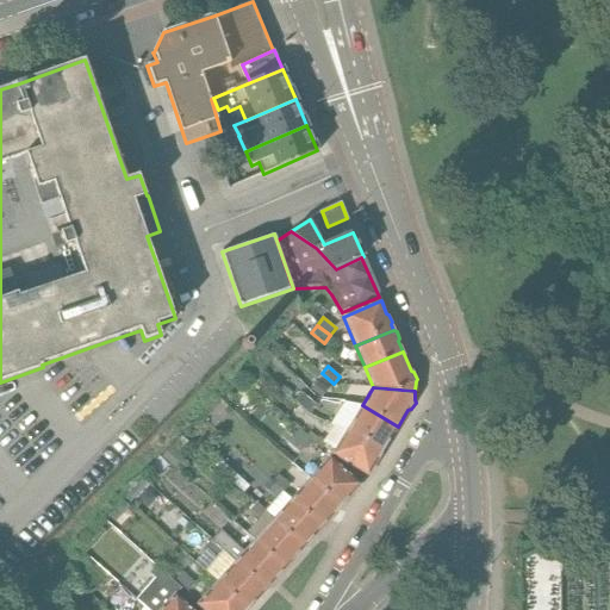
[(310,415),(316,405),(304,393),(296,402),(310,415)]
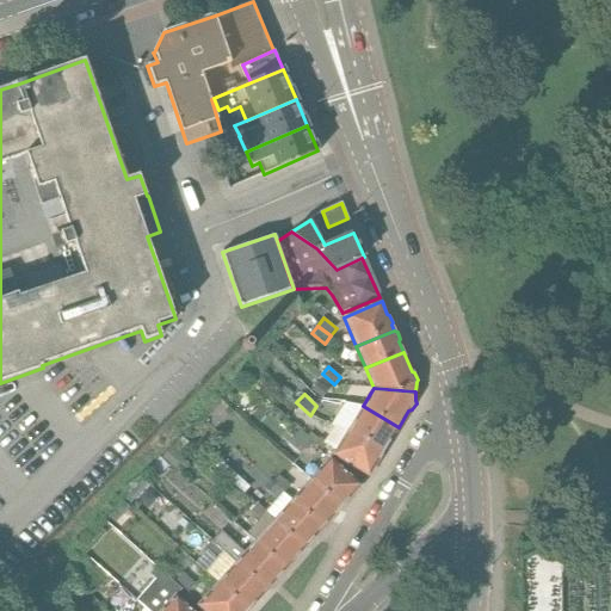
[(347,431),(383,452),(386,448),(389,446),(393,440),(393,437),(399,427),(363,406),(347,431)]
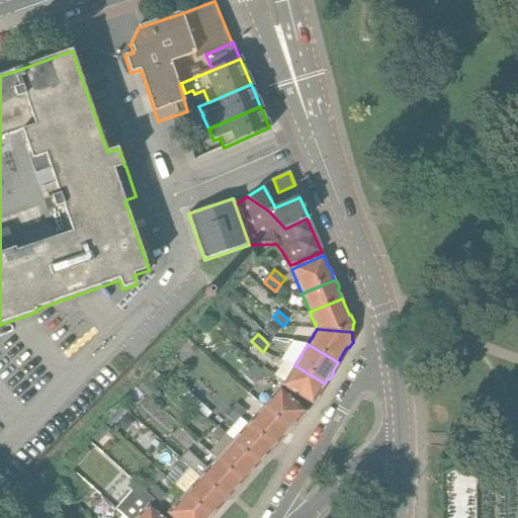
[(282,385),(283,386),(313,404),(319,393),(322,392),(325,386),(325,383),(294,365),(282,385)]
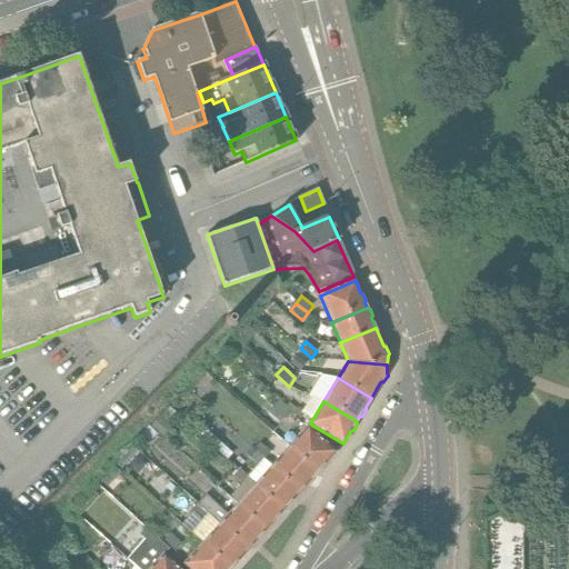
[(285,419),(290,412),(280,402),(273,409),(285,419)]
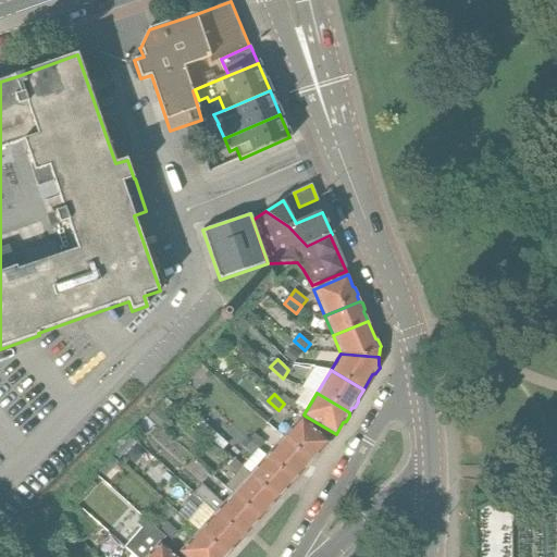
[(282,438),(310,463),(312,461),(316,461),(320,456),(320,453),(336,434),(305,416),(304,418),(301,417),(282,438)]
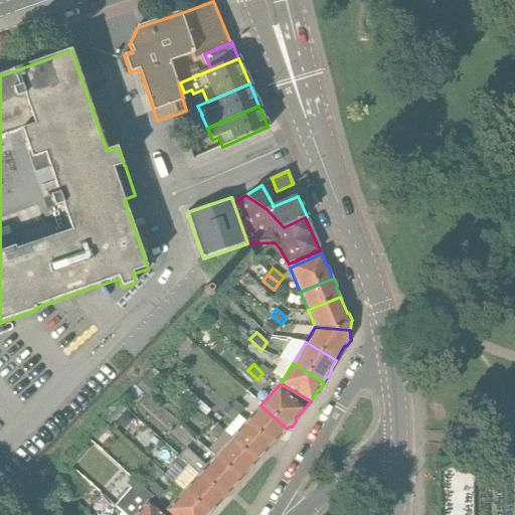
[(230,407),(240,416),(246,409),(236,400),(230,407)]
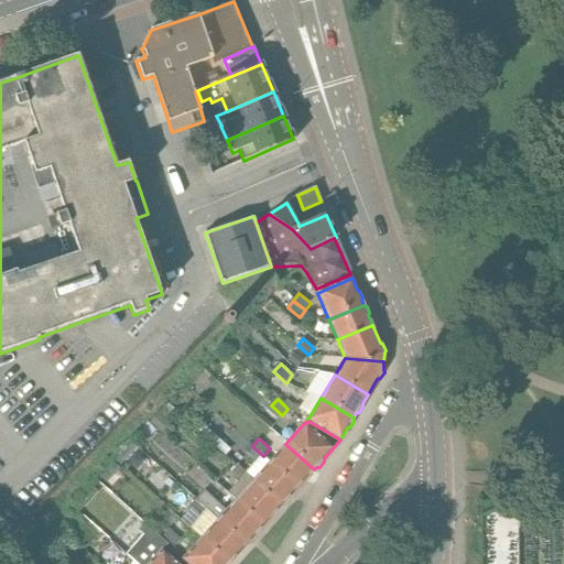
[(297,487),(270,462),(263,456),(252,446),(245,440),(239,446),(256,462),(246,474),(282,505),(285,505),(290,499),(290,496),(297,487)]
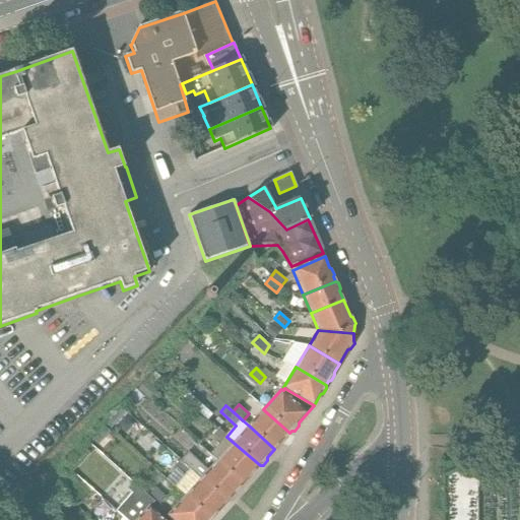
[(288,434),(289,433),(263,409),(249,426),(274,449),(281,442),(283,442),(288,437),(288,434)]
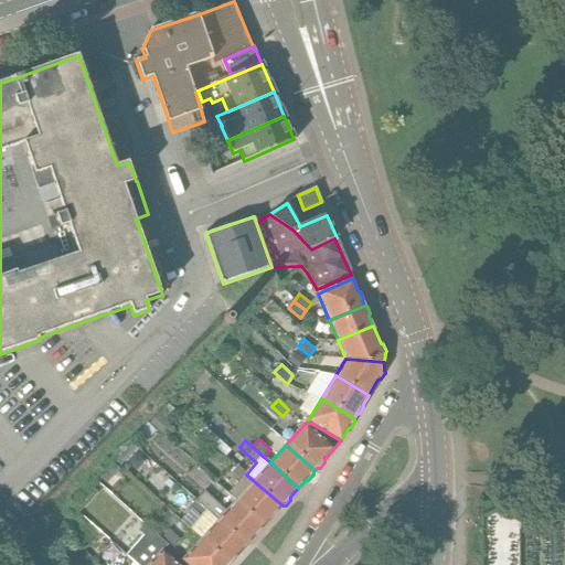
[(283,505),(246,475),(236,467),(231,473),(240,480),(227,496),(234,501),(263,528),(283,505)]
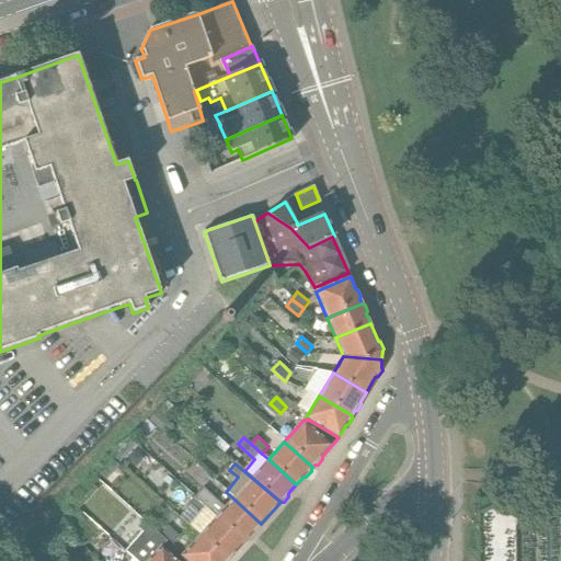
[(260,525),(261,524),(232,497),(224,507),(203,489),(194,497),(244,542),(252,534),(255,534),(260,528),(260,525)]
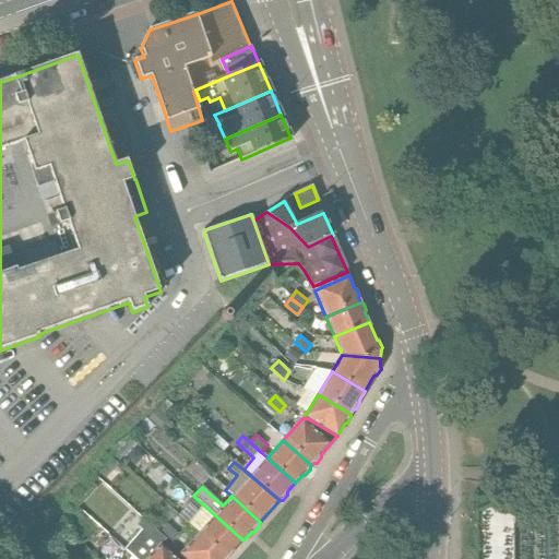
[(236,548),(244,540),(193,496),(188,501),(199,512),(189,523),(200,533),(199,534),(227,558),(229,557),(232,557),(237,551),(236,548)]
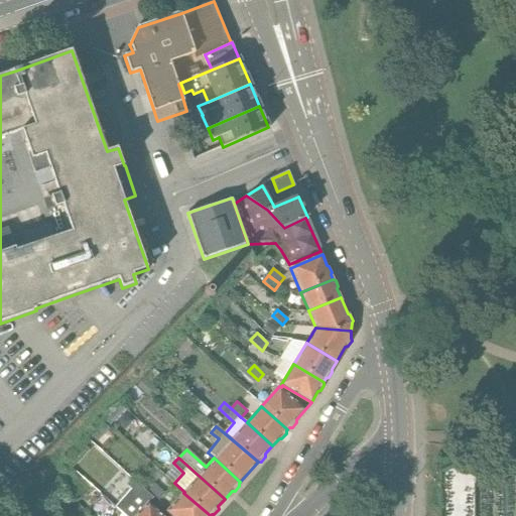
[(131,489),(137,495),(143,489),(133,479),(127,486),(131,489)]
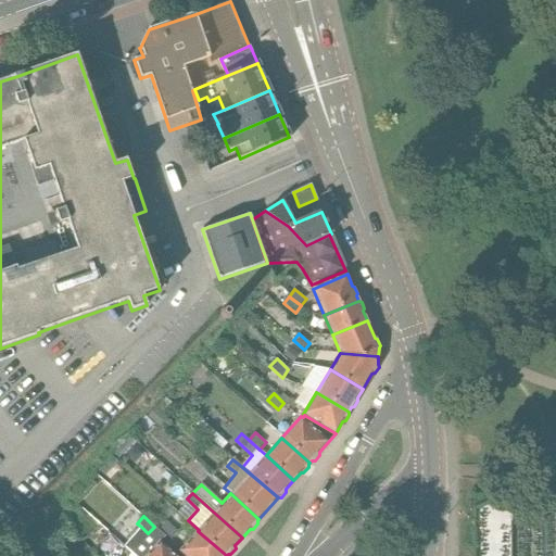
[(173,538),(178,532),(167,521),(162,528),(173,538)]
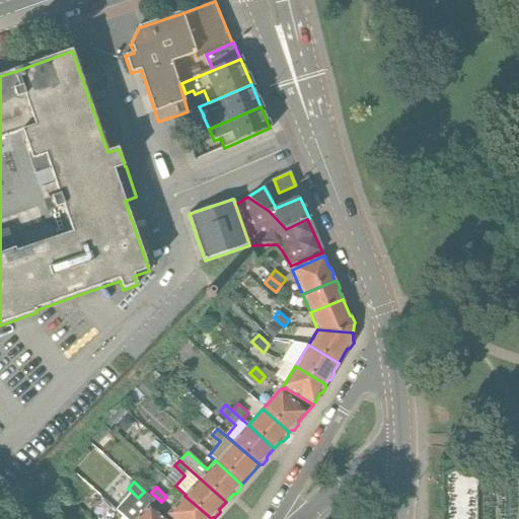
[(210,518),(211,518),(184,496),(168,514),(174,518),(210,518)]
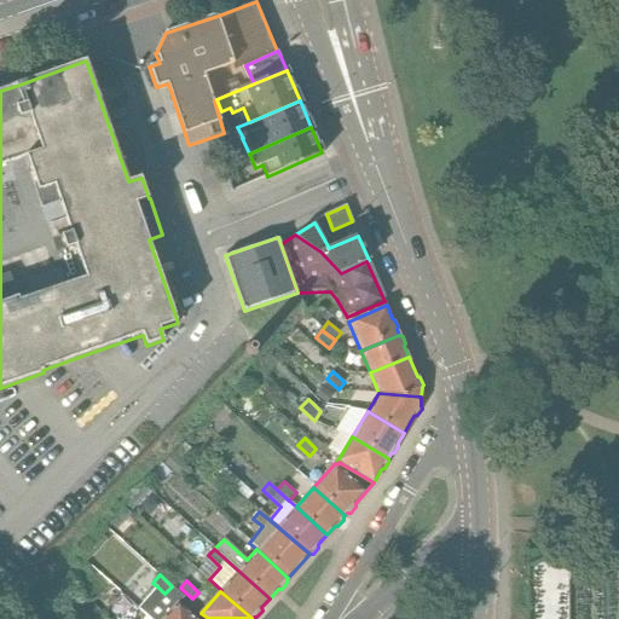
[(58,612),(65,618),(71,618),(76,615),(65,605),(58,612)]
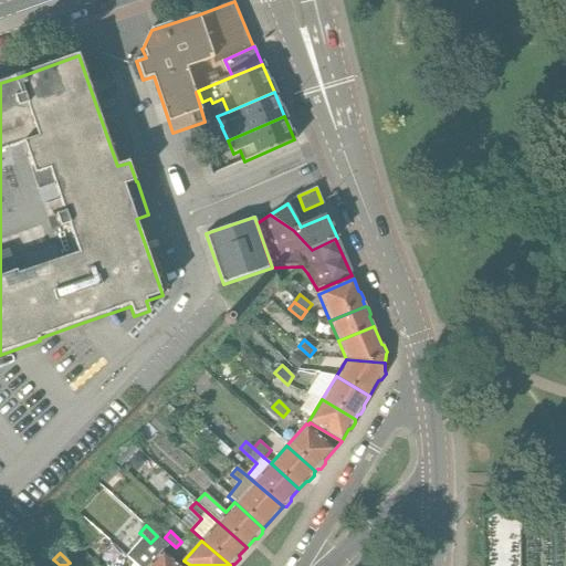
[(148,565),(176,565),(161,553),(148,565)]
